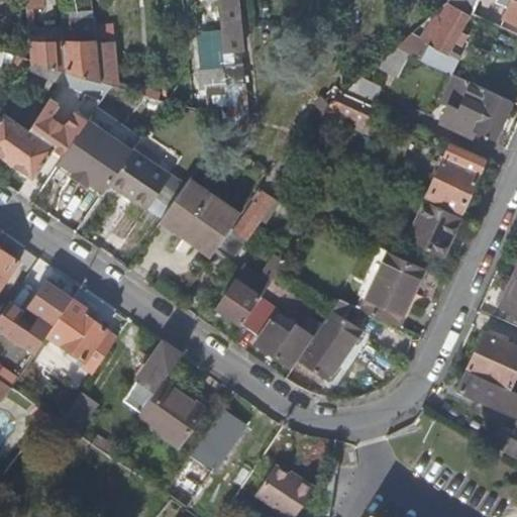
[(42,0),(27,0),(28,9),(43,8),(42,0)]
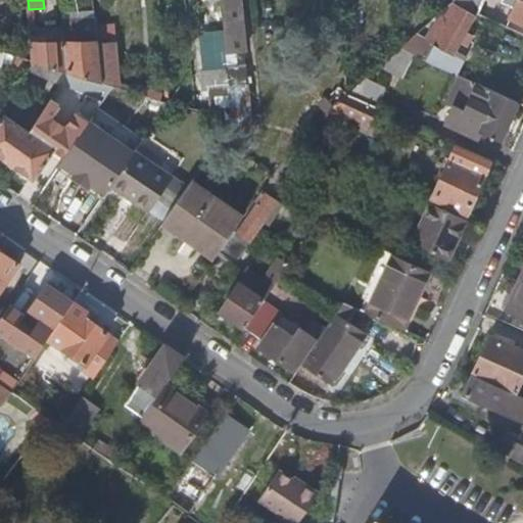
[(431,0),(433,20),(453,3),(453,0),(431,0)]
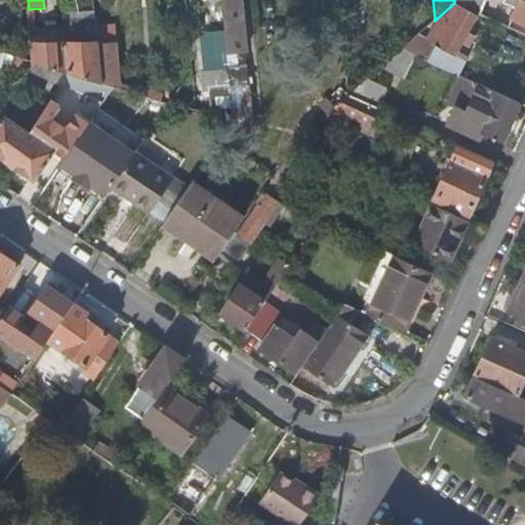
[(457,0),(454,3),(480,15),(486,0),(457,0)]
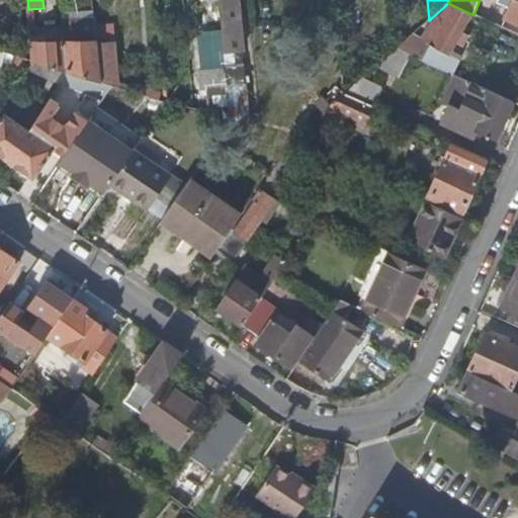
[(517,0),(513,0),(506,18),(517,23),(517,0)]
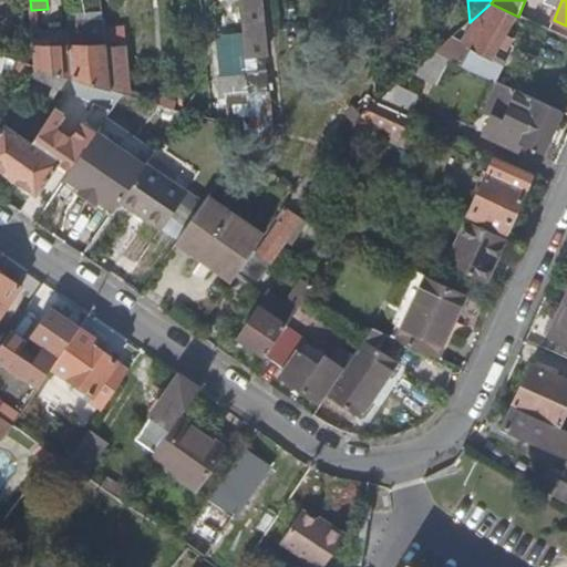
[(516,18),(491,3),(467,44),(466,55),(445,44),(435,53),(450,60),(495,81),(503,64),(492,60),(516,18)]
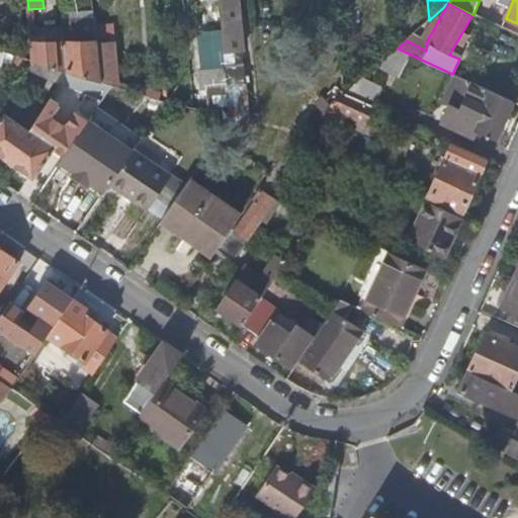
[(101,81),(96,26),(81,27),(82,37),(69,37),(67,40),(68,42),(65,42),(67,71),(68,72),(101,81)]
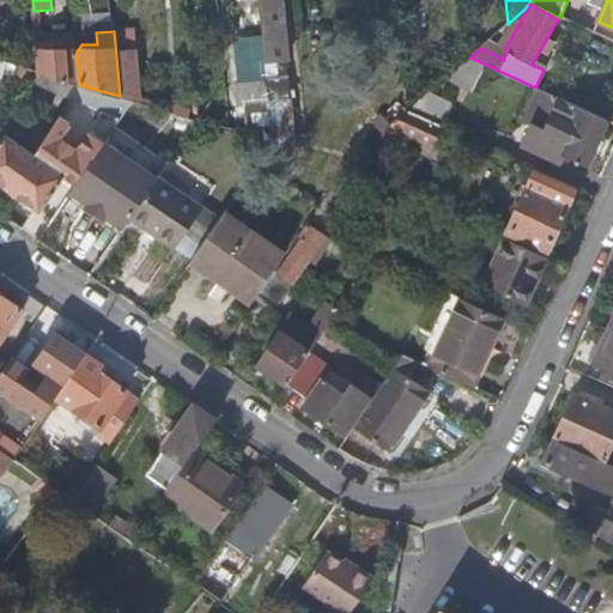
[(263,35),(235,36),(237,102),(265,101),(263,35)]
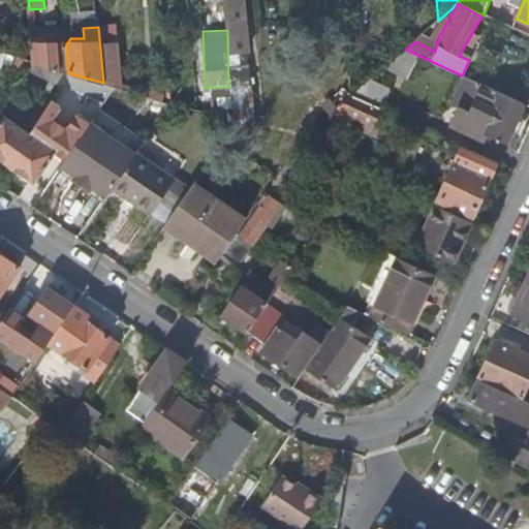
[(68,72),(66,43),(32,43),(34,62),(68,72)]
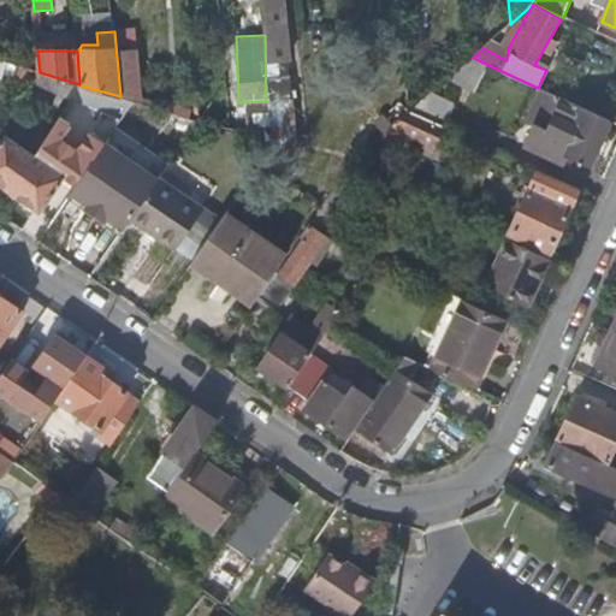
[(489,65),(473,58),(454,75),(478,86),(489,65)]
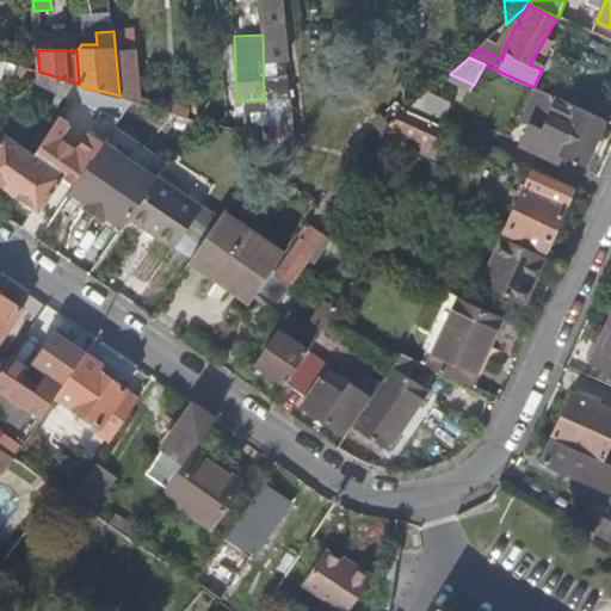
[(73,97),(80,85),(79,84),(39,72),(34,80),(73,97)]
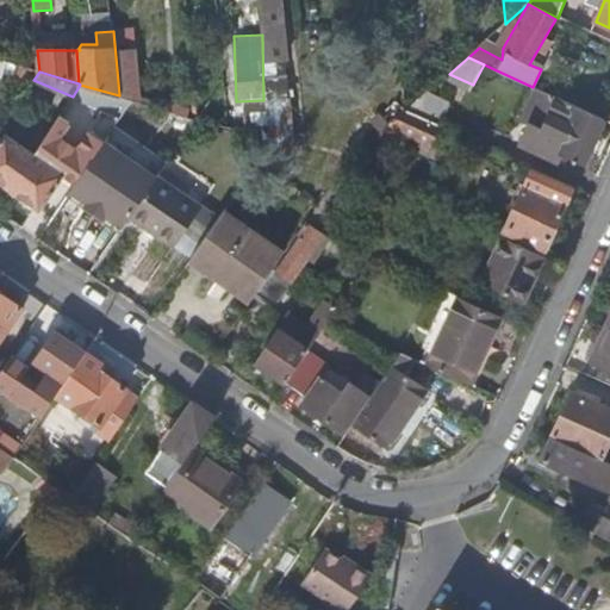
[(123,118),(135,100),(119,95),(80,85),(73,97),(106,111),(123,118)]
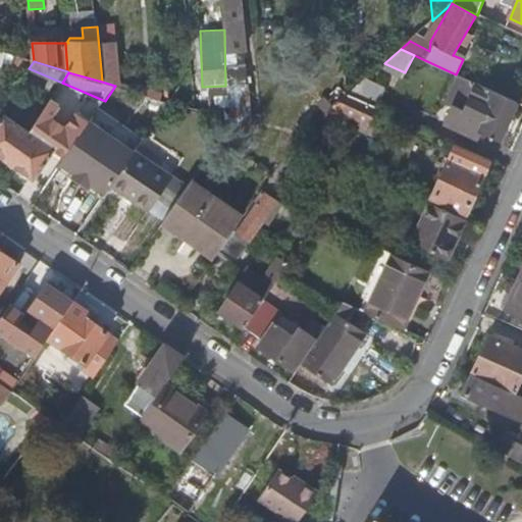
[(502,141),(519,103),(460,75),(448,103),(454,106),(447,123),(479,139),(482,132),(502,141)]
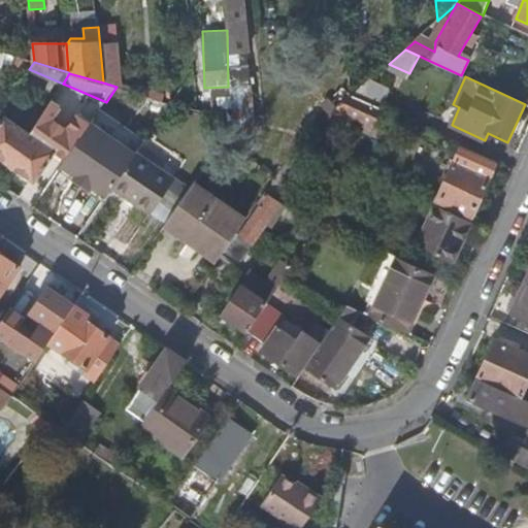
[(389,92),(368,83),(353,96),(357,98),(381,109),(389,92)]
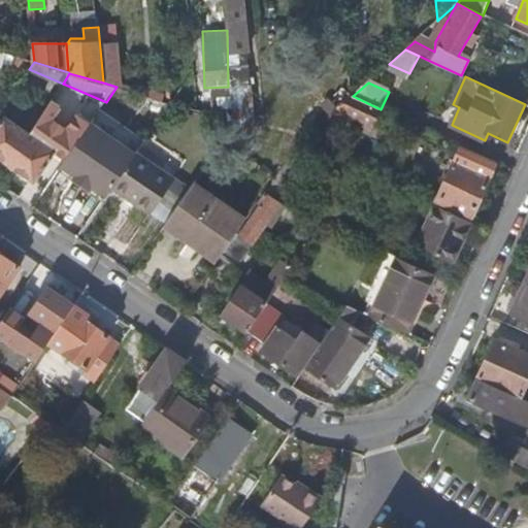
[(232,96),(244,95),(243,86),(232,87),(232,96)]
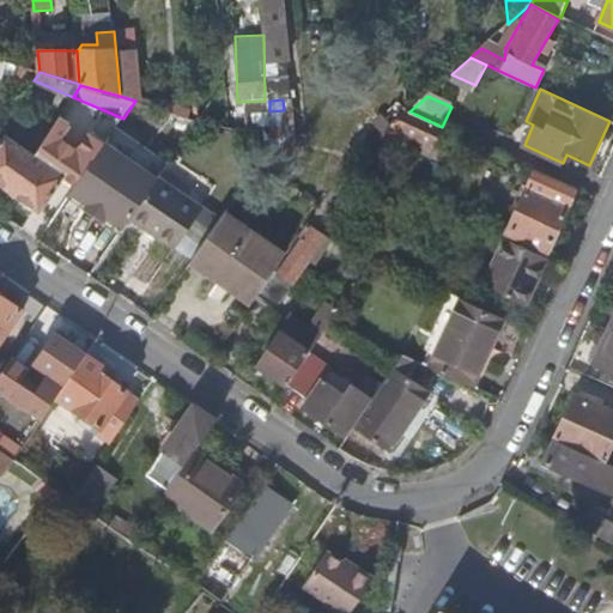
[(140,149),(165,111),(135,101),(123,119),(116,128),(115,131),(140,149)]
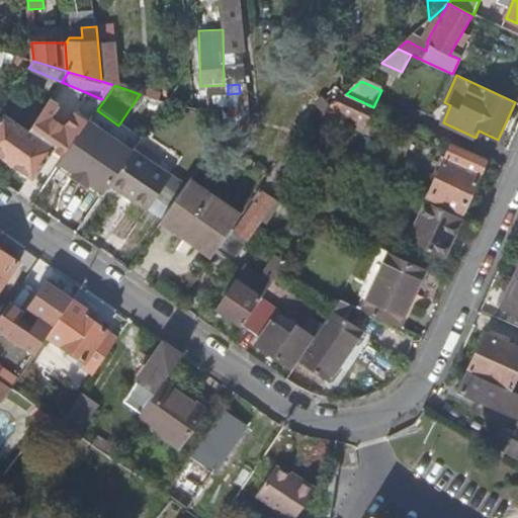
[(231,121),(232,122),(242,120),(240,93),(228,94),(231,121)]
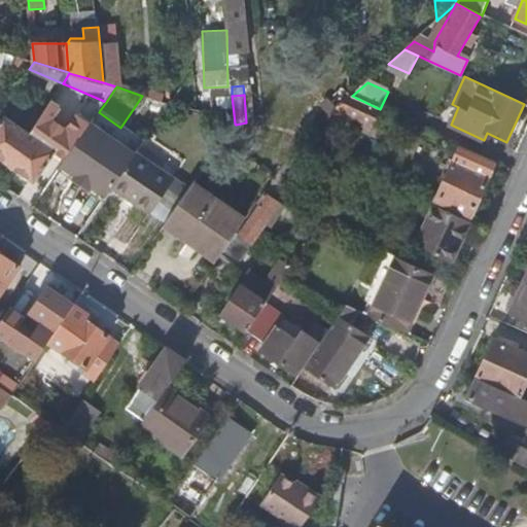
[(86,102),(100,110),(106,102),(92,96),(86,102)]
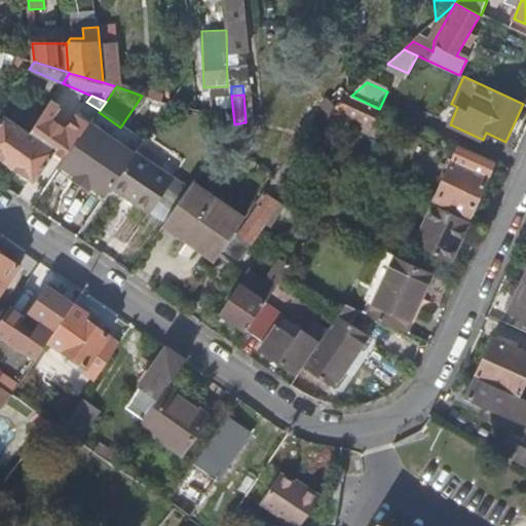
[(372,125),(379,109),(355,98),(347,115),(372,125)]
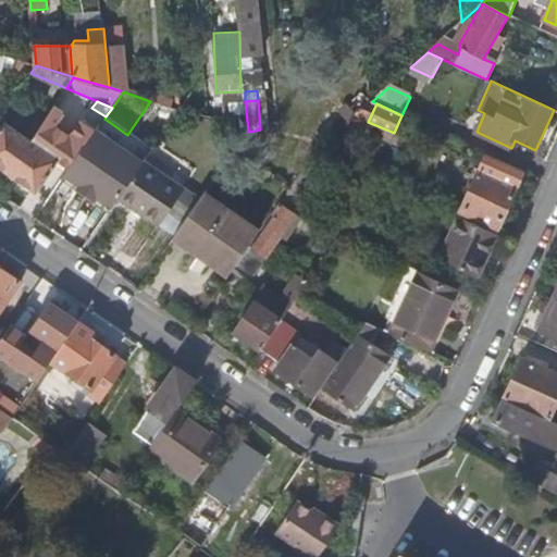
[(95,133),(104,119),(106,116),(91,108),(77,128),(88,135),(91,137),(95,133)]
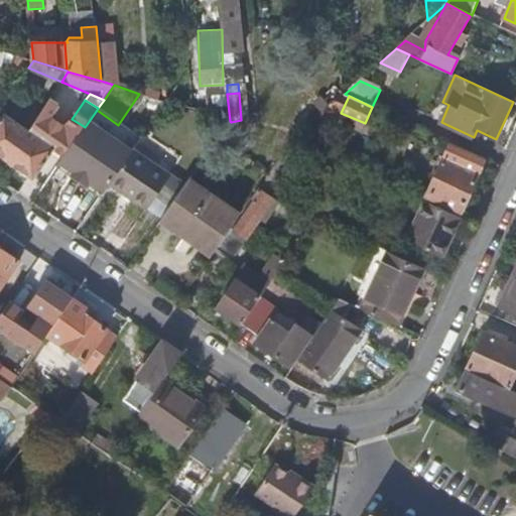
[(29,130),(9,160),(34,178),(55,148),(53,146),(66,128),(48,116),(49,115),(46,113),(42,110),(29,130)]
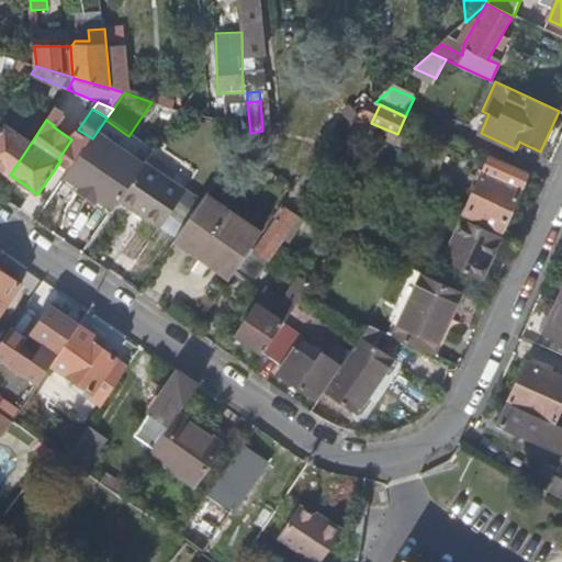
[(0,131),(0,168),(10,175),(32,142),(6,123),(0,131)]
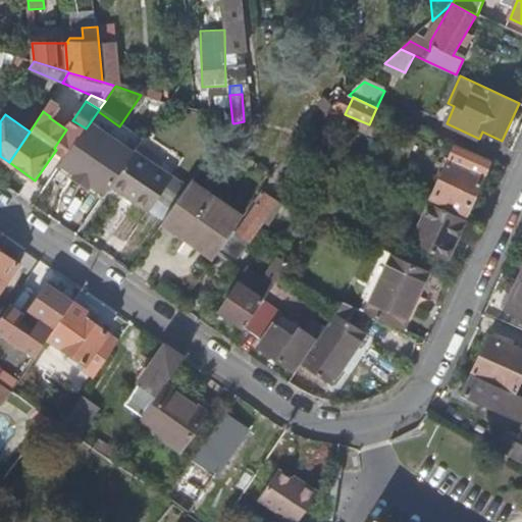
[(56,150),(66,156),(86,128),(83,126),(72,120),(66,129),(54,148),(56,150)]
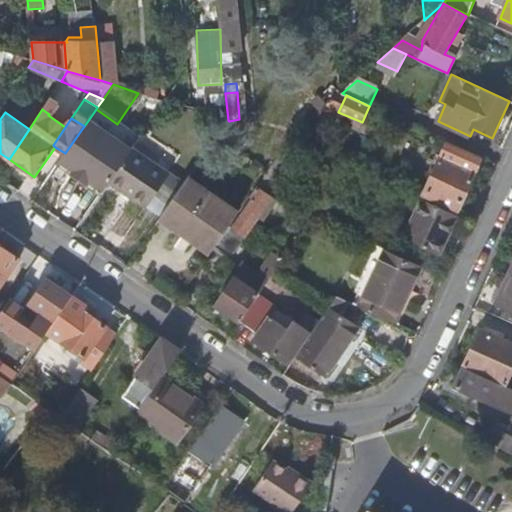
[(61,160),(105,190),(111,181),(131,152),(87,122),(84,126),(65,153),(61,160)]
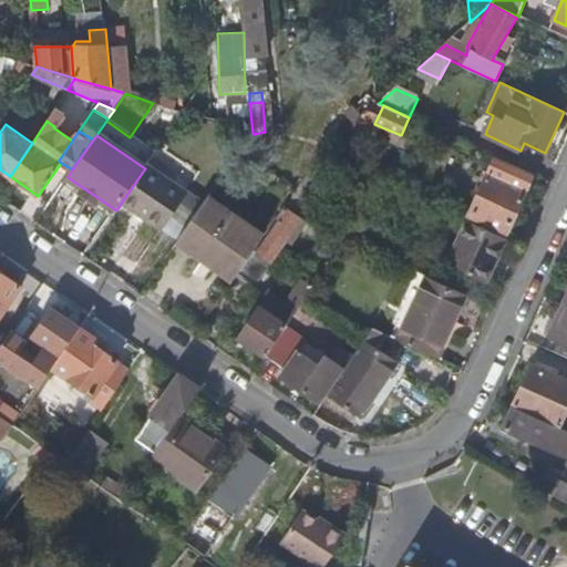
[(328,172),(322,155),(321,154),(301,184),(312,192),(328,172)]
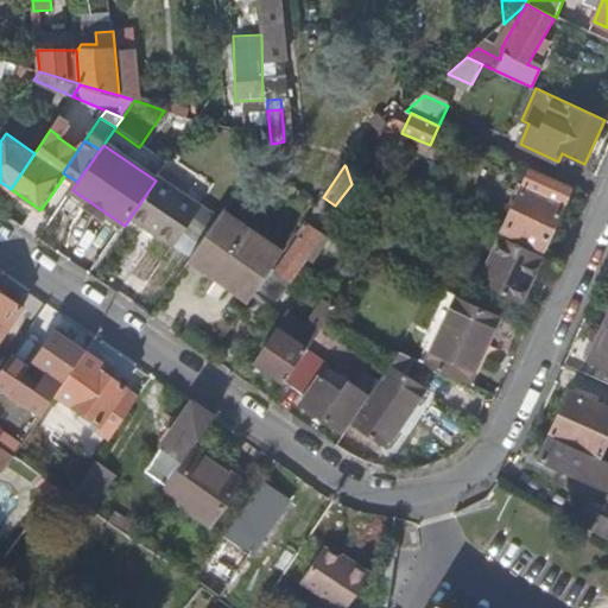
[(544,249),(572,187),(531,168),(504,230),(544,249)]
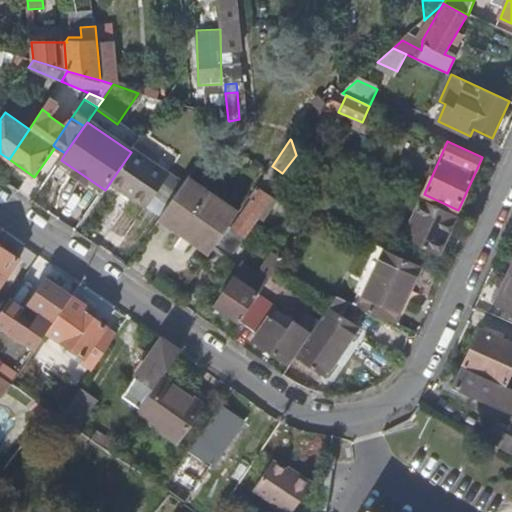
[(171,173),(134,148),(131,152),(111,181),(148,206),(171,173)]
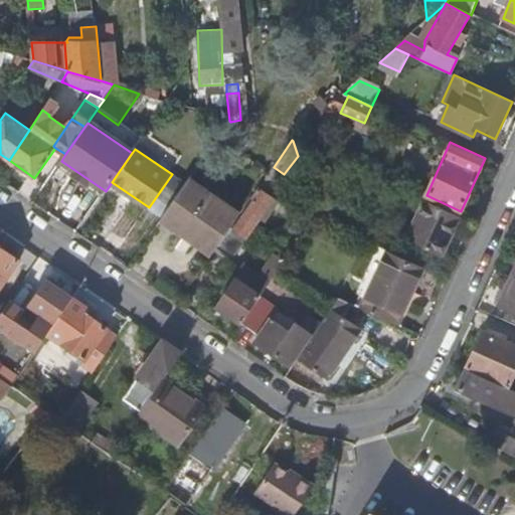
[(272,191),(284,174),(274,167),(270,173),(262,184),(272,191)]
